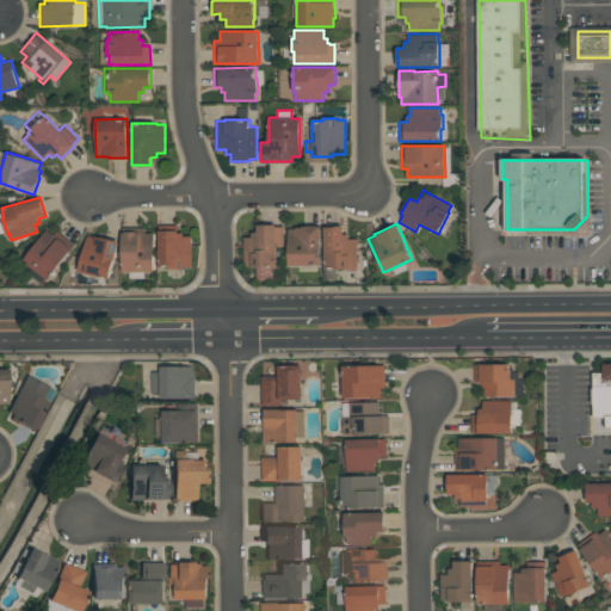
[(178,233),(184,233),(184,236),(191,235),(192,266),(184,266),(184,269),(170,269),(170,267),(159,267),(159,226),(178,224),(178,233)]
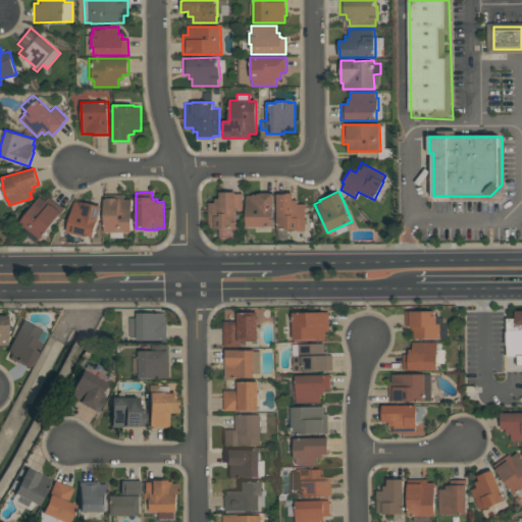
[(243,194),(243,210),(237,210),(237,238),(219,238),(219,228),(215,228),(215,226),(208,226),(208,202),(215,202),(215,198),(219,198),(219,192),(236,192),(236,194),(243,194)]
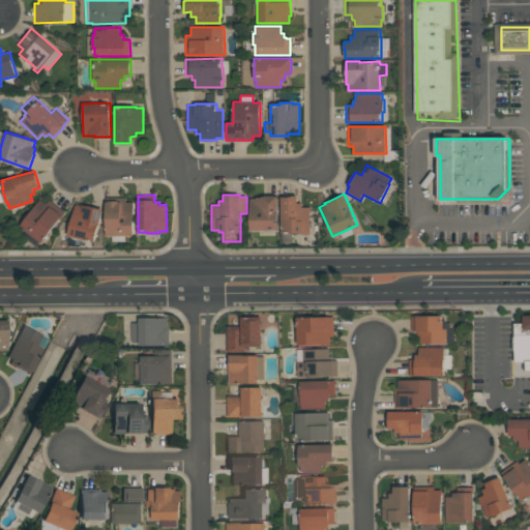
[(277,196),(277,229),(249,229),(249,198),(256,198),(256,197),(261,197),(261,196),(264,196),(274,196),(277,196)]
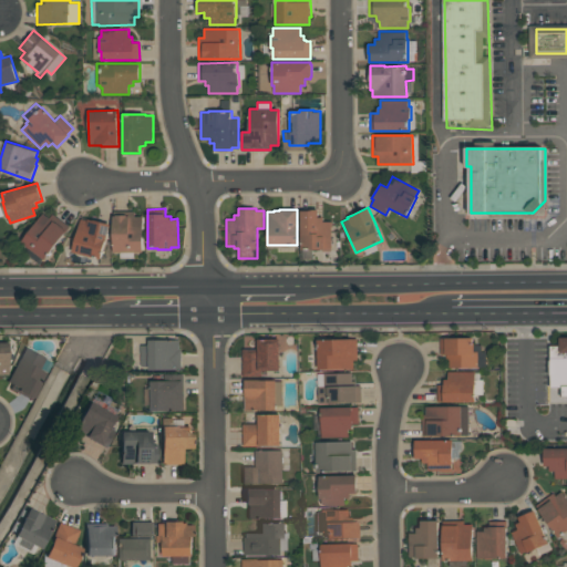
[(301,249),(301,210),(310,210),(310,209),(319,209),(319,217),(323,217),(323,222),(331,222),(331,247),(330,247),(330,250),(323,250),(323,249),(301,249)]
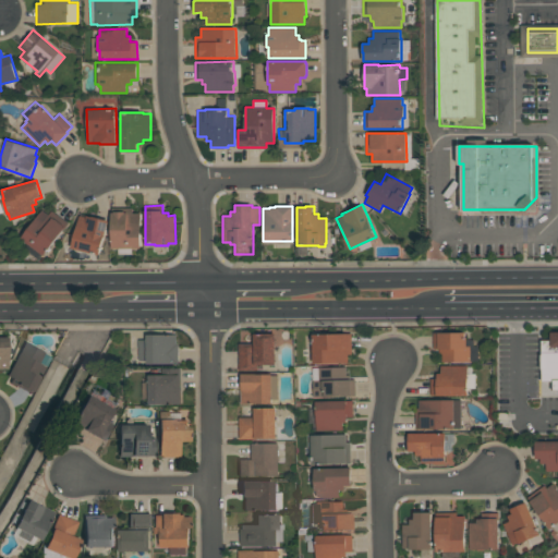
[(141,213),(141,247),(132,247),(132,254),(118,254),(118,247),(112,247),(112,207),(133,207),(133,213),(141,213)]
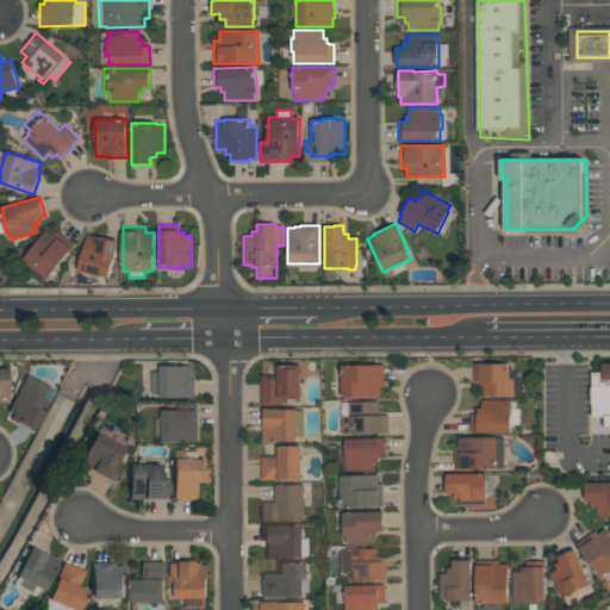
[(48,279),(23,260),(47,229),(53,234),(56,230),(75,244),(48,279)]
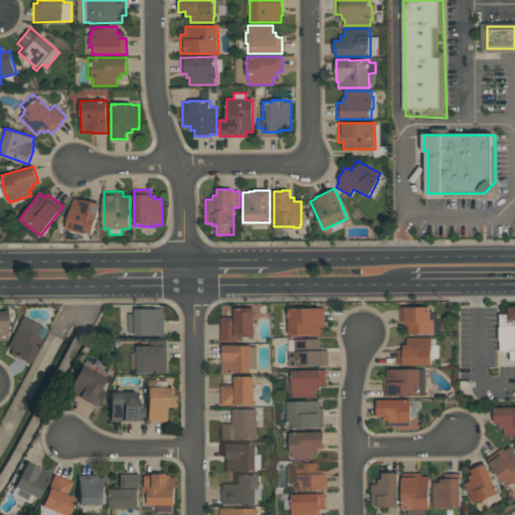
[(101,203),(92,235),(65,228),(73,198),(79,200),(79,199),(84,200),(84,199),(101,203)]
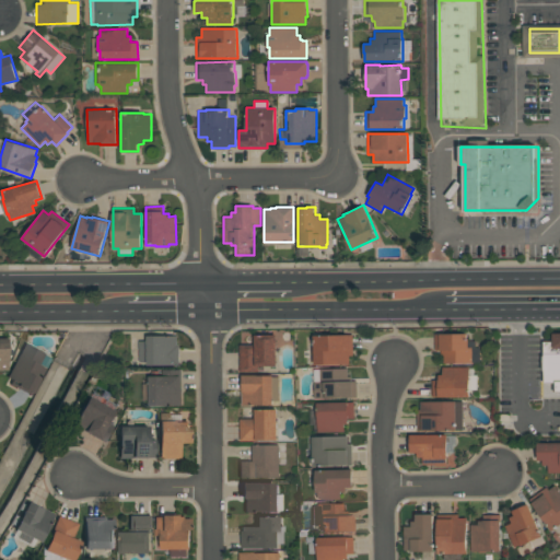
[(277,334),(277,365),(258,365),(258,373),(240,373),(238,343),(254,343),(254,335),(277,334)]
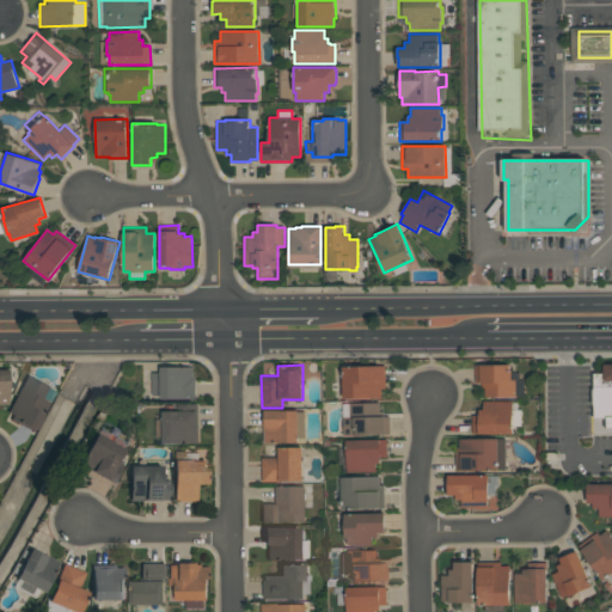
[(484,396),(484,385),(476,386),(476,365),(510,365),(510,369),(512,369),(512,372),(520,372),(520,379),(524,379),(524,396),(484,396)]
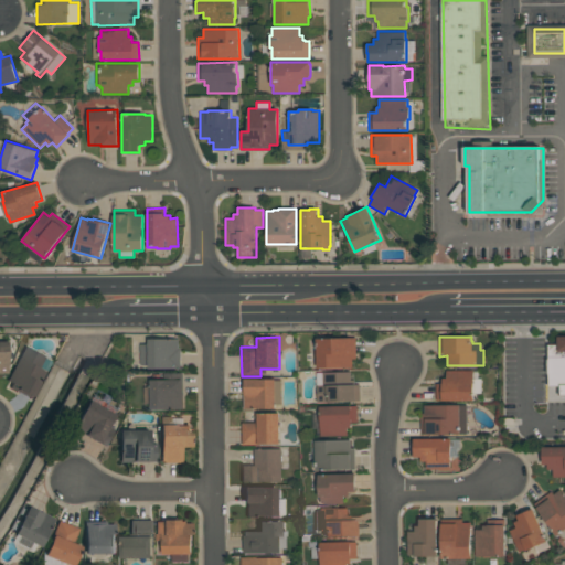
[(551,386),(561,386),(563,397),(564,396),(564,337),(557,337),(558,344),(551,344),(551,386)]
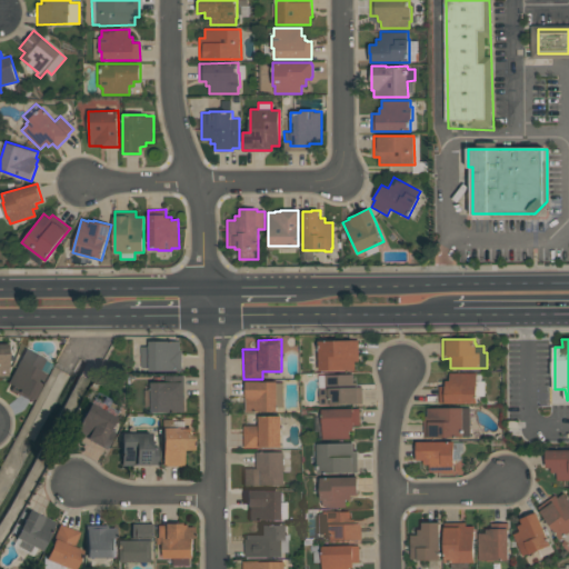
[(356,370),(319,370),(318,340),(358,340),(358,361),(355,361),(356,370)]
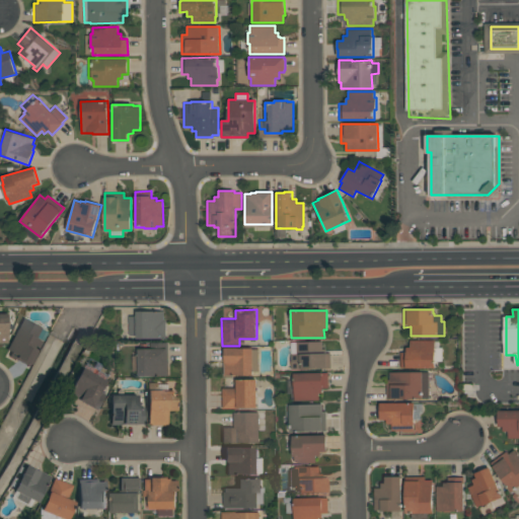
[(129,315),(136,315),(136,311),(164,311),(164,318),(166,318),(166,338),(137,338),(137,335),(129,335),(129,315)]
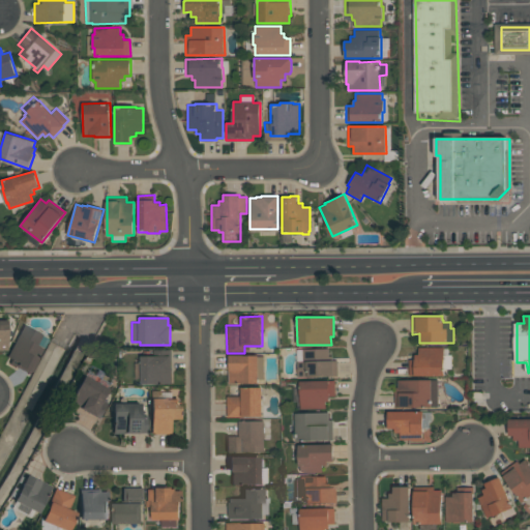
[(41,335),(35,346),(42,349),(28,375),(8,363),(10,360),(6,357),(23,325),(41,335)]
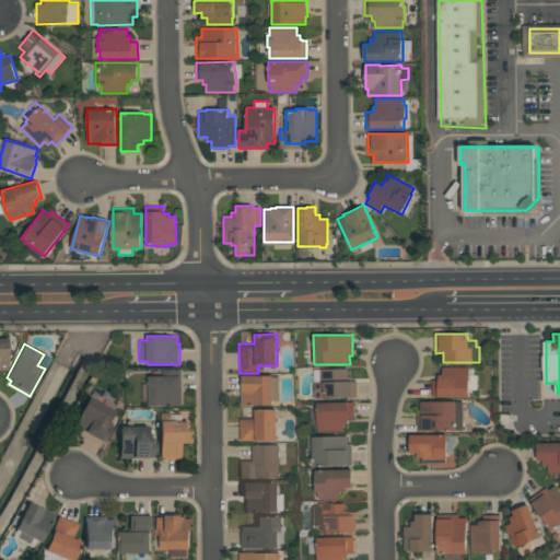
[(432,396),(432,380),(439,380),(439,374),(442,374),(442,366),(469,366),(469,368),(474,368),(474,374),(477,374),(477,389),(469,389),(469,397),(438,397),(438,396),(432,396)]
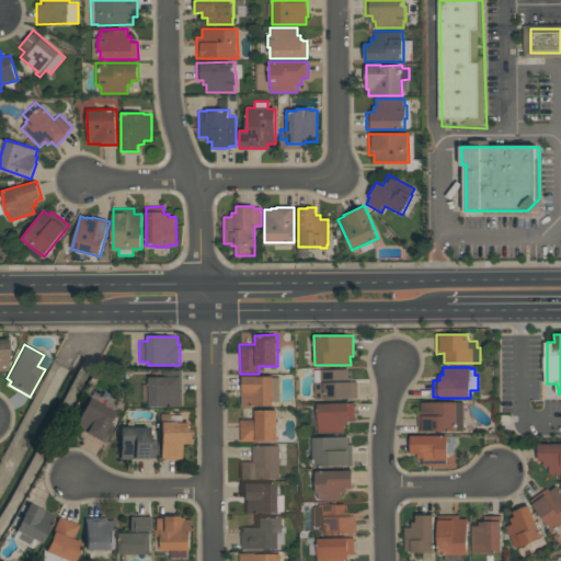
[(315,399),(315,369),(347,369),(348,377),(352,377),(352,381),(357,381),(358,398),(315,399)]
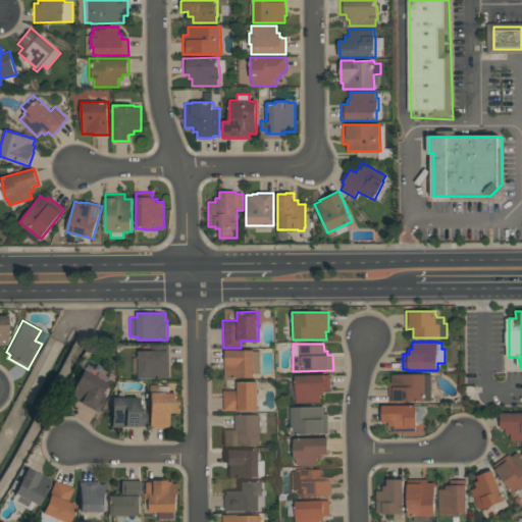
[(139,351),(154,351),(154,350),(168,350),(168,377),(139,377),(139,372),(133,372),(133,357),(139,357),(139,351)]
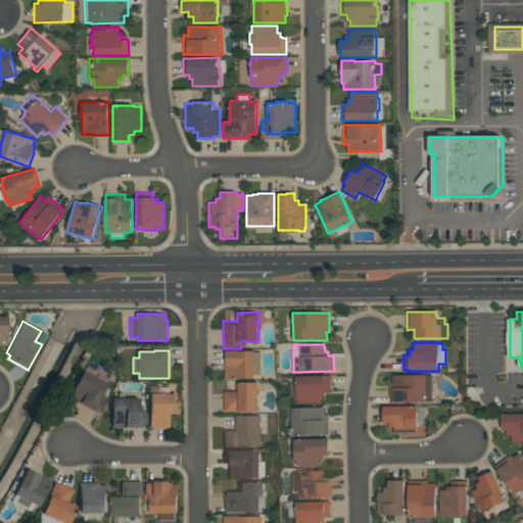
[(225,378),(225,364),(226,364),(226,350),(240,350),(255,350),(255,351),(260,351),(260,374),(255,374),(255,378),(225,378)]
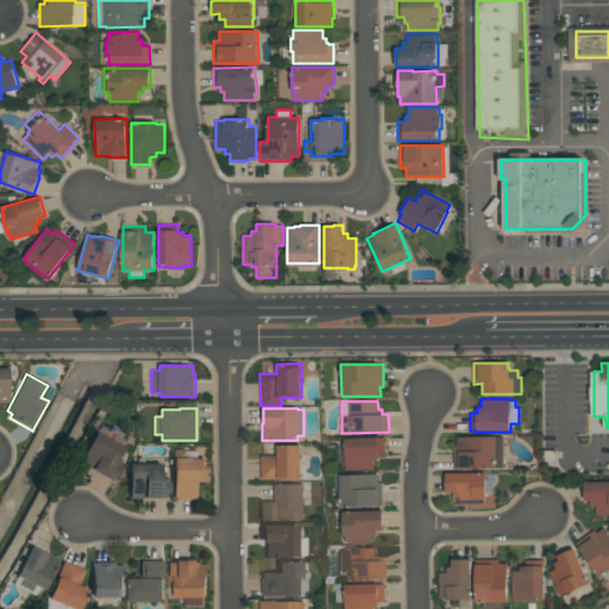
[(113,482),(79,464),(95,432),(124,447),(117,460),(123,464),(113,482)]
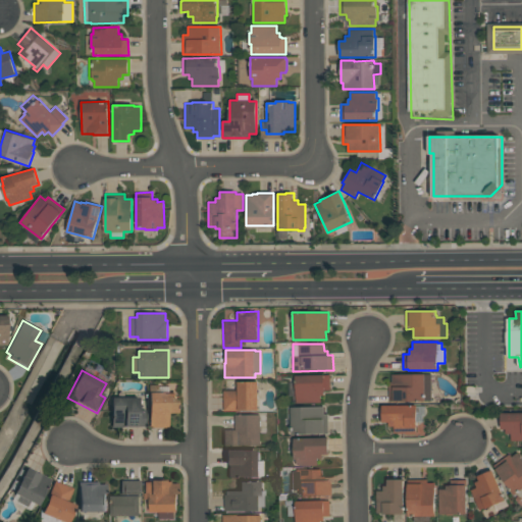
[(388,381),(392,381),(392,374),(431,373),(431,401),(388,401),(388,381)]
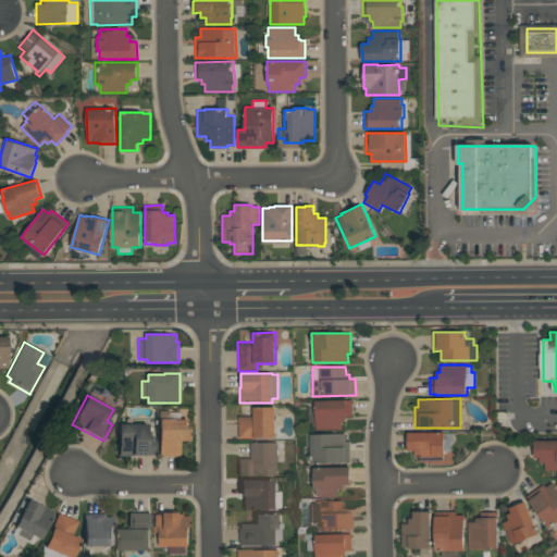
[(343,430),(316,430),(314,400),(346,399),(353,399),(353,417),(346,417),(346,421),(343,421),(343,430)]
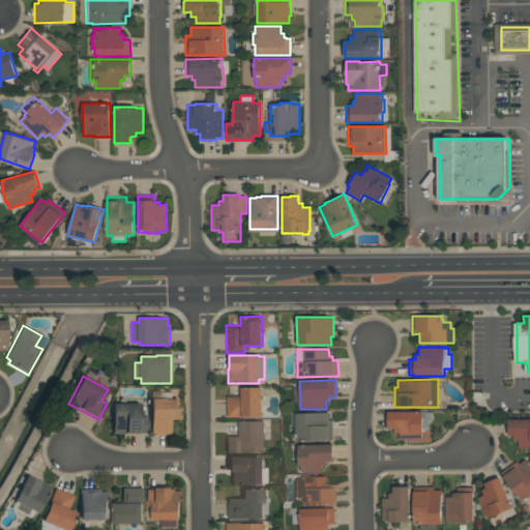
[(262,387),(262,416),(243,416),(243,417),(227,417),(227,395),(241,395),(241,387),(262,387)]
